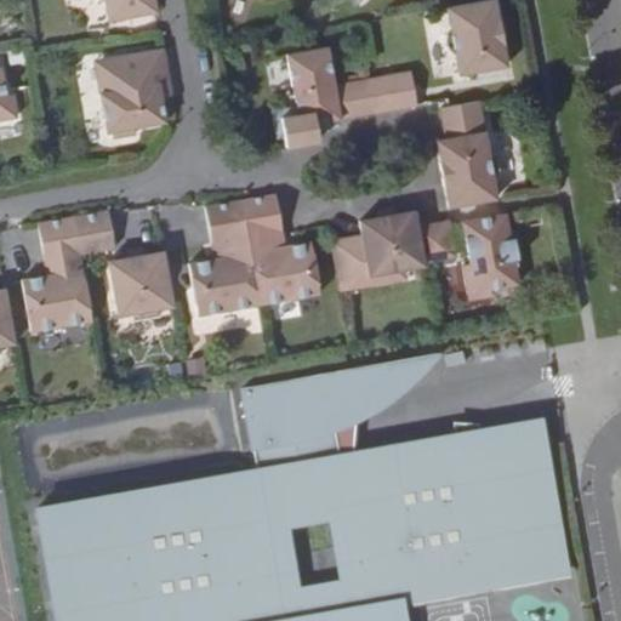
[(101,0),(104,4),(108,21),(157,12),(153,0),(101,0)]
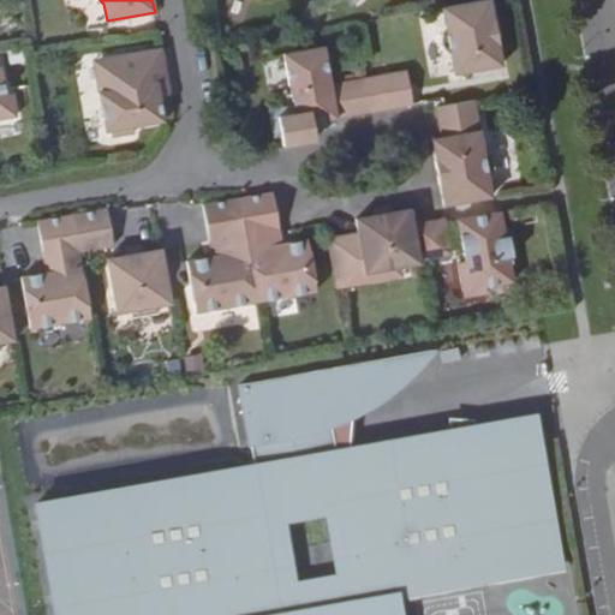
[(494,19),(489,0),(488,0),(443,7),(446,25),(440,36),(442,48),(451,57),(454,75),(493,67),(491,58),(500,55),(499,46),(495,19),(494,19)]
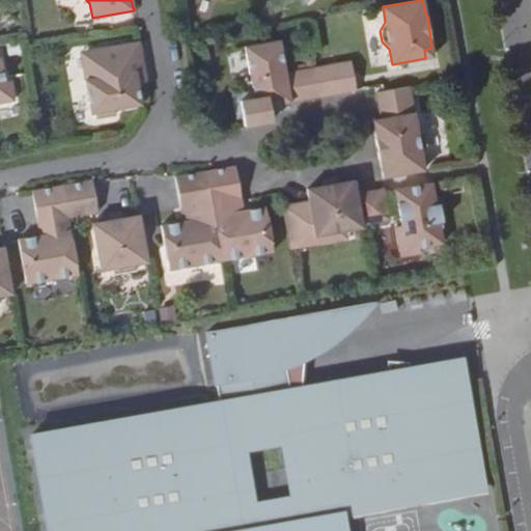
[(324,96),(318,67),(285,73),(280,40),(243,48),(249,81),(251,81),(254,98),(240,101),(245,126),(272,121),(270,106),(324,96)]
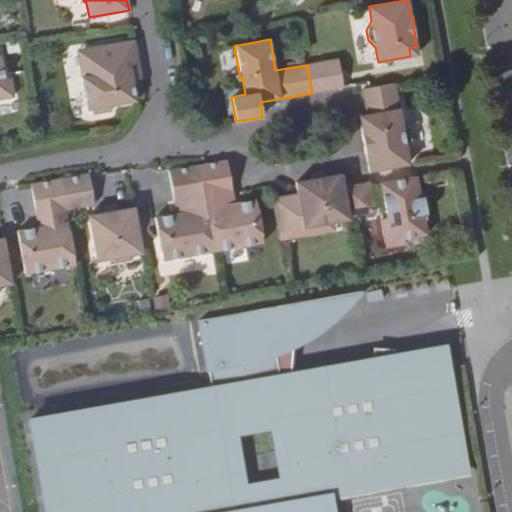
[(140,68),(135,40),(95,48),(98,59),(85,61),(87,76),(82,77),(88,110),(92,109),(93,114),(112,110),(111,105),(136,101),(133,82),(131,69),(140,68)]
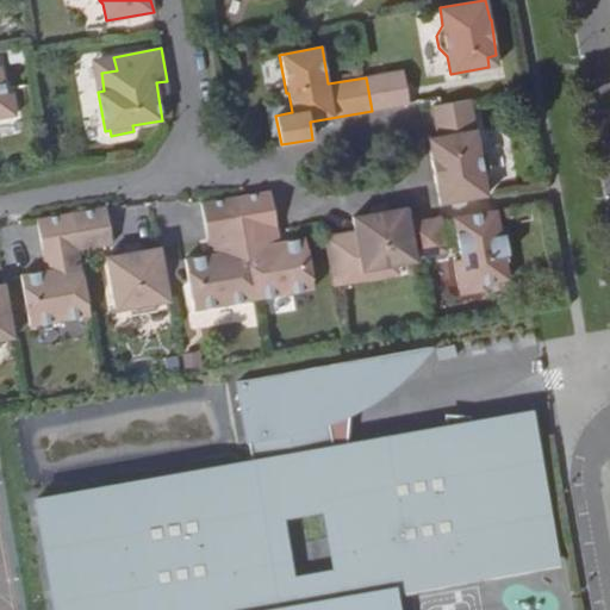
[(117,70),(113,57),(93,60),(98,92),(104,91),(101,73),(117,70)]
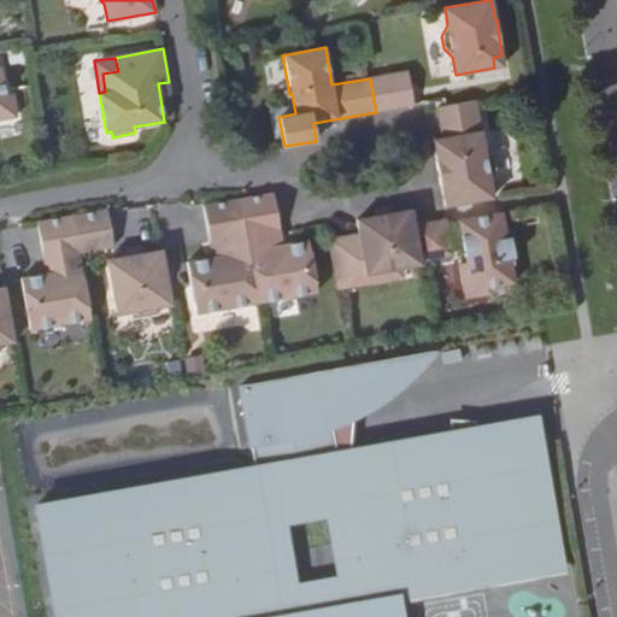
[(0,119),(17,117),(13,94),(6,97),(1,69),(0,68),(0,119)]
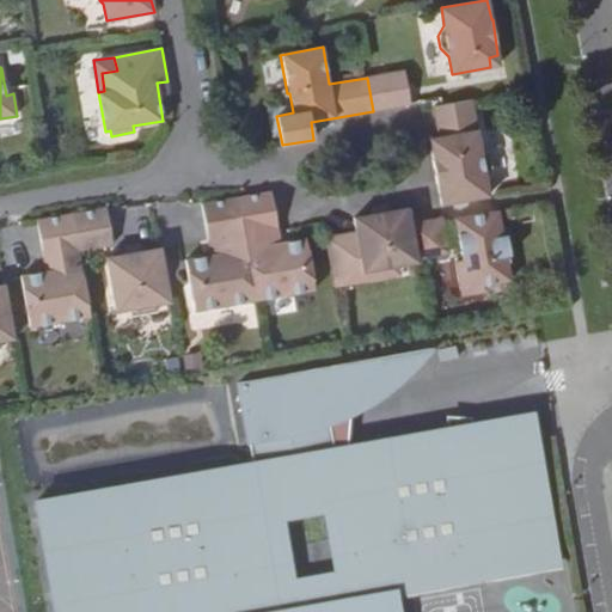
[(404,72),(367,78),(373,111),(410,104),(404,72)]
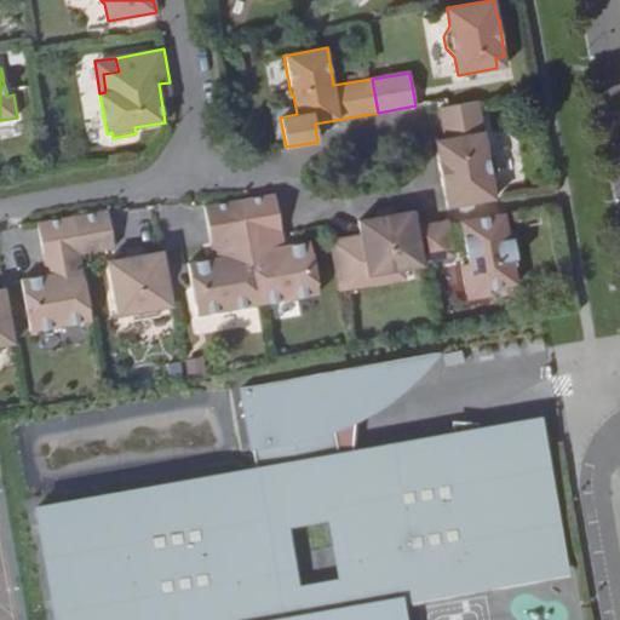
[(172,98),(170,82),(159,84),(161,99),(172,98)]
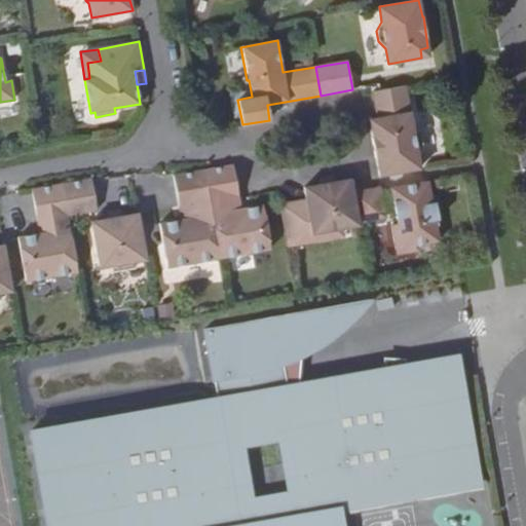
[(413,127),(406,86),(373,91),(377,118),(379,126),(372,128),(373,138),(372,138),(376,158),(377,158),(380,176),(420,168),(418,154),(422,144),(421,135),(413,127)]
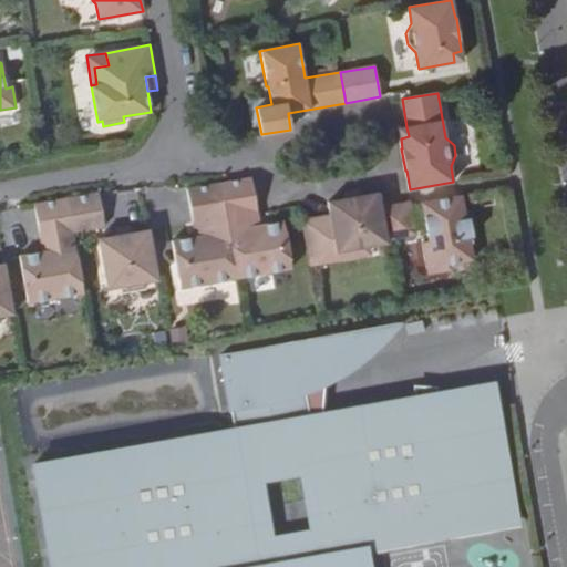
[(409,136),(406,127),(399,129),(401,138),(409,136)]
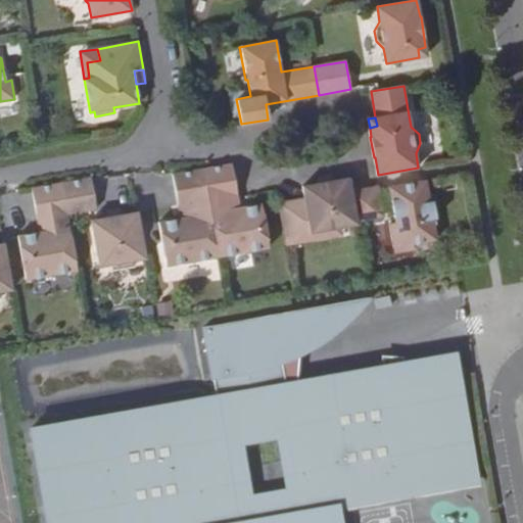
[(240,208),(232,164),(202,170),(218,256),(269,248),(262,204),(240,208)]
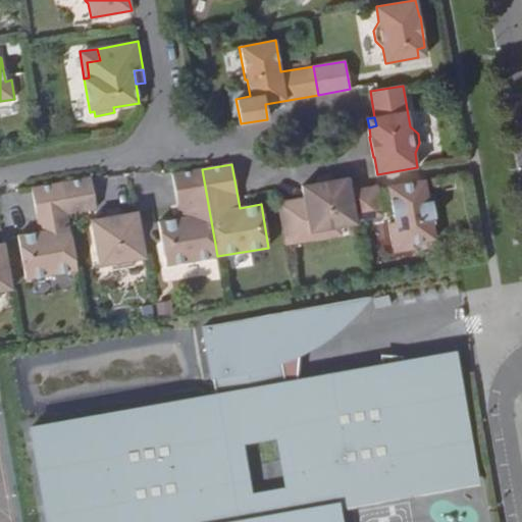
[(217,256),(202,169),(172,174),(180,218),(158,221),(166,265),(217,256)]
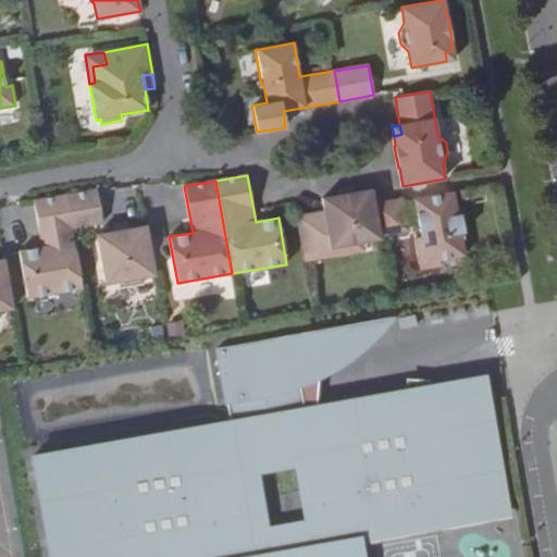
[(103,222),(97,189),(65,195),(72,229),(103,222)]
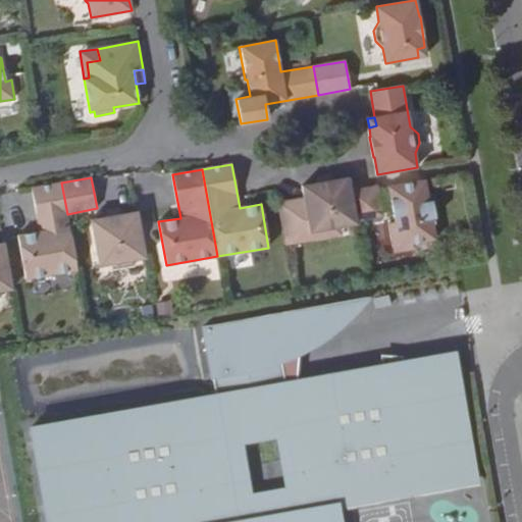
[(351,191),(349,177),(302,186),(305,198),(278,203),(285,245),(313,240),(311,231),(341,226),(357,224),(356,220),(351,191)]
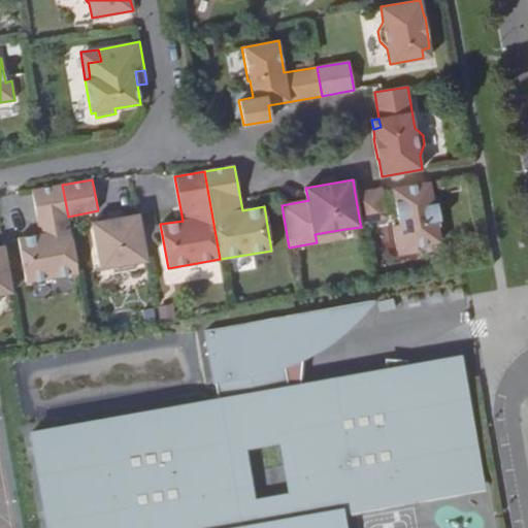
[(433,203),(430,183),(393,189),(399,225),(394,226),(399,256),(419,252),(417,246),(440,241),(436,221),(440,220),(437,203),(433,203)]
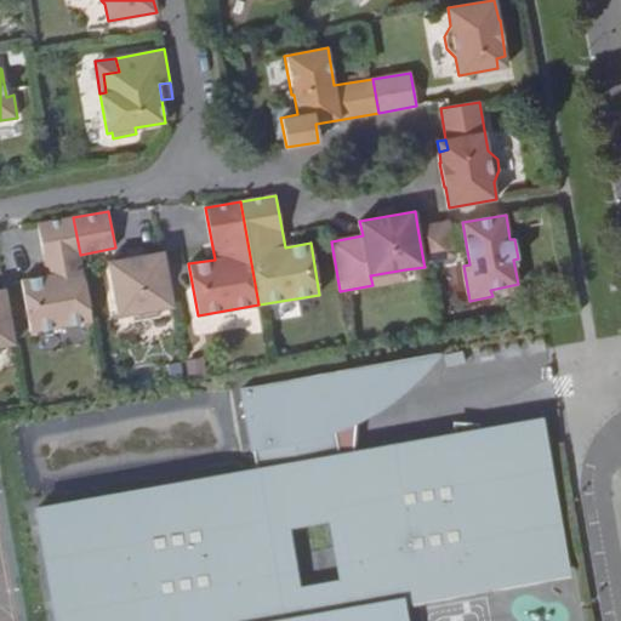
[(80,255),(73,217),(38,223),(47,275),(22,280),(30,332),(92,322),(80,255)]
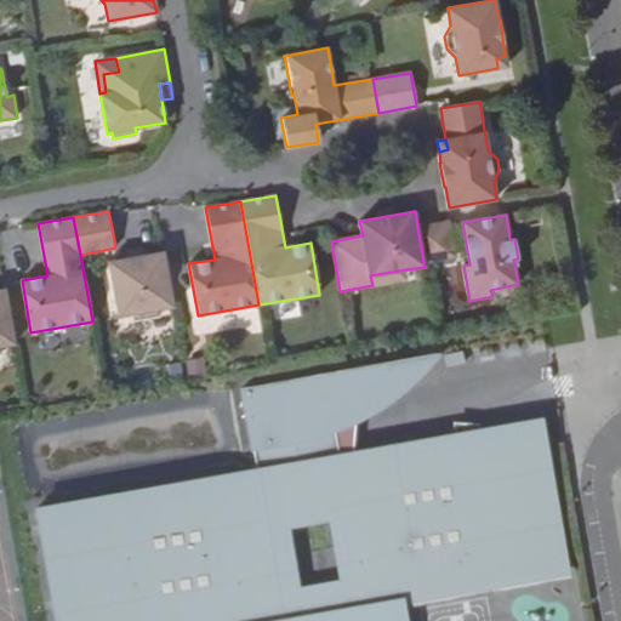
[(450,222),(417,227),(423,262),(456,257),(450,222)]
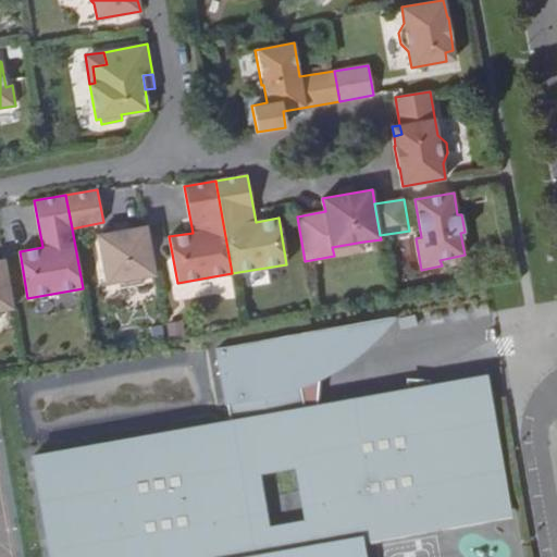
[(128,230),(127,222),(113,225),(114,232),(128,230)]
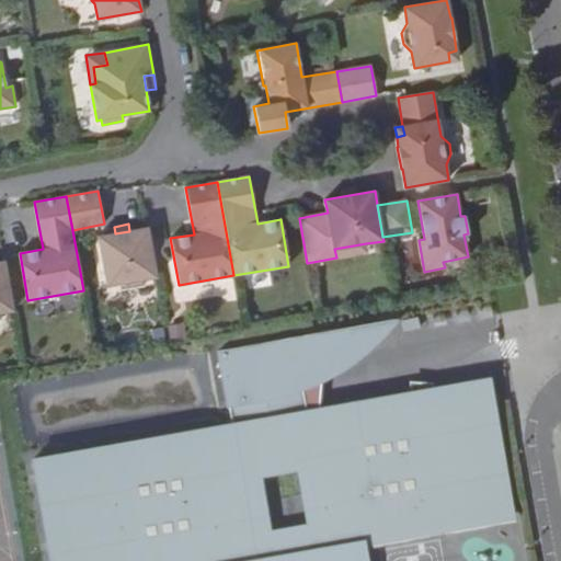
[(156,277),(147,228),(129,231),(115,233),(98,236),(106,286),(118,284),(145,279),(156,277)]
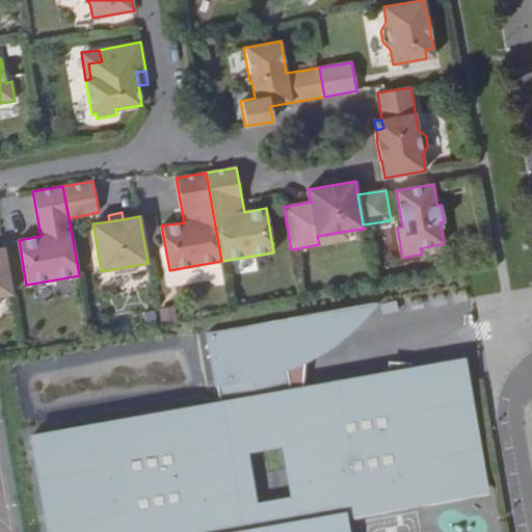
[(395,229),(383,232),(390,261),(401,258),(395,229)]
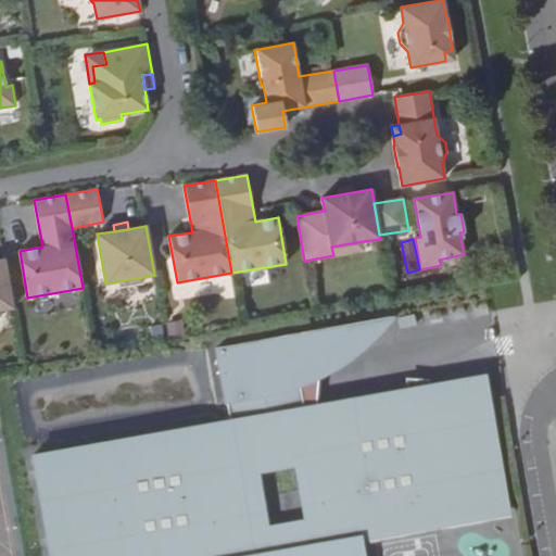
[(363,241),(331,247),(333,255),(364,250),(363,241)]
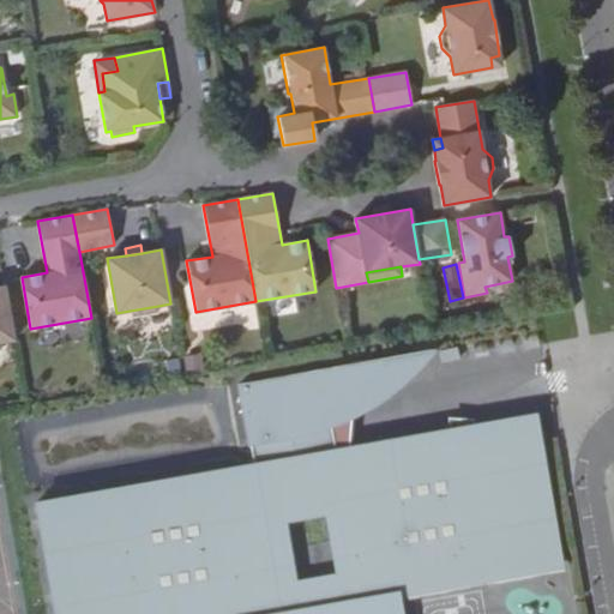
[(14,341),(5,286),(0,286),(0,342),(1,343),(14,341)]
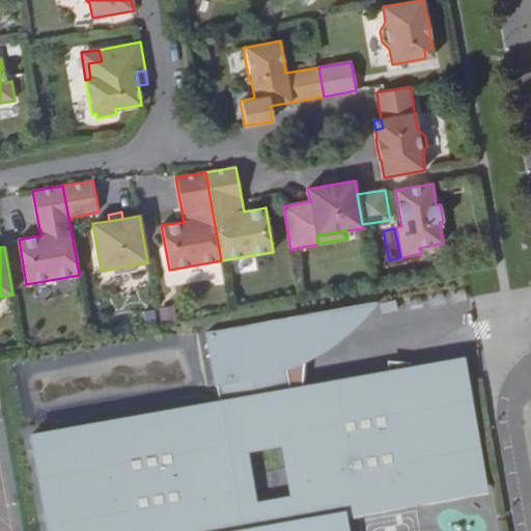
[(137,264),(112,269),(113,276),(138,272),(137,264)]
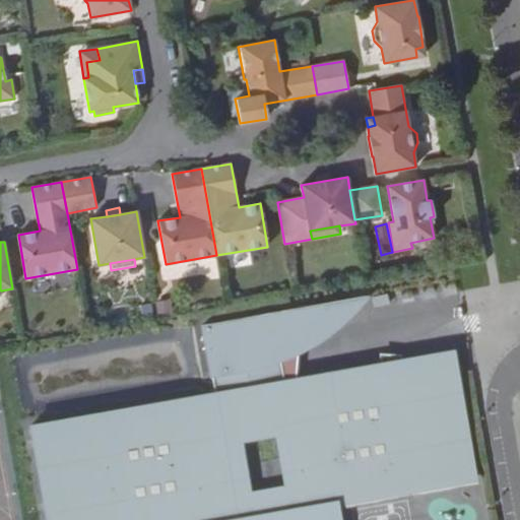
[(339,320),(351,300),(320,305),(325,334),(326,333),(330,331),(334,326),(335,325),(335,324),(336,324),(338,320),(339,320)]
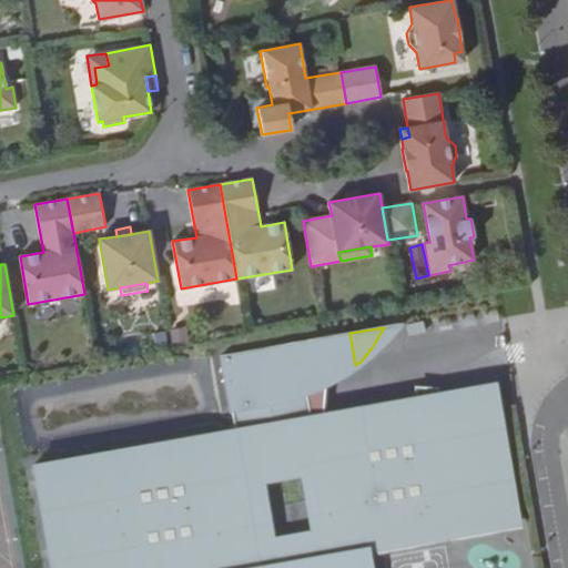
[(260,567),(252,525),(242,526),(241,516),(261,511),(256,483),(262,482),(303,474),(308,473),(314,503),(335,499),(337,509),(326,511),(334,555),(367,549),(519,521),(494,381),(438,391),(443,414),(421,417),(417,394),(310,413),(305,389),(307,389),(338,377),(343,374),(355,365),(350,333),(221,356),(234,429),(33,465),(50,567),(260,567)]
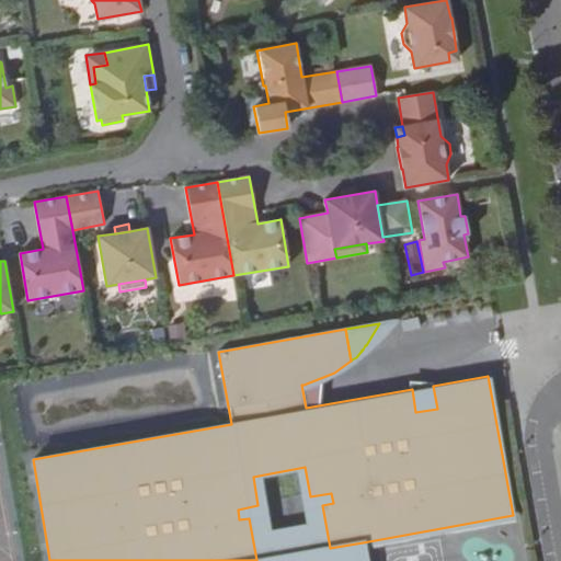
[(433,386),(412,389),(415,412),(437,409),(433,386)]
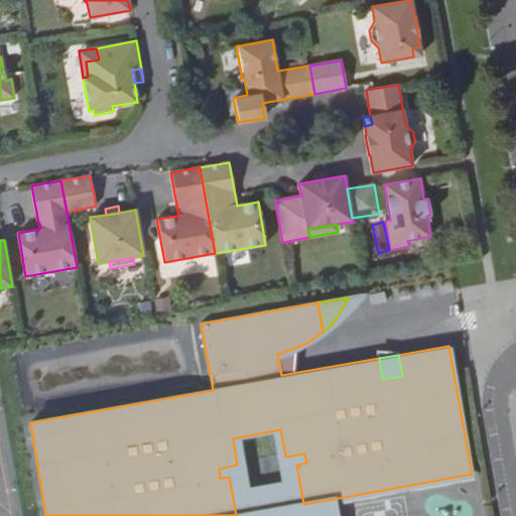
[(238,437),(233,438),(237,465),(219,469),(220,478),(229,477),(236,515),(336,515),(335,506),(334,499),(303,504),(296,465),(306,463),(304,454),(285,457),(280,429),(275,430),(284,483),(247,490),(238,437)]
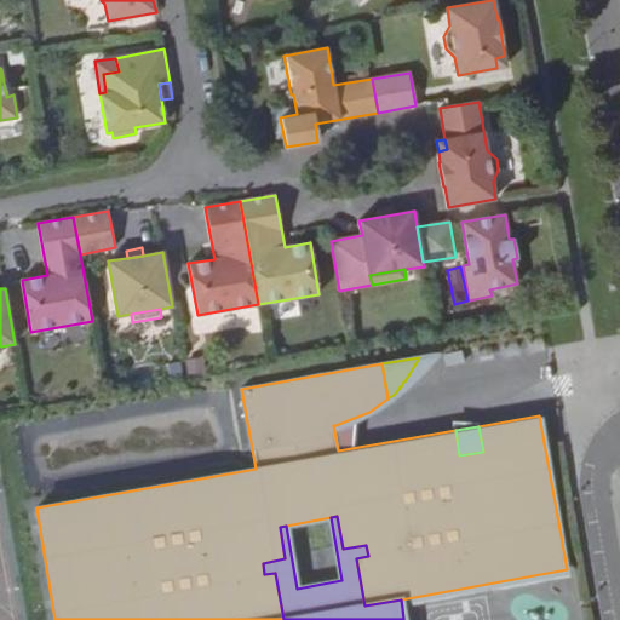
[(567,569),(401,600),(402,608),(568,577),(567,569)]
